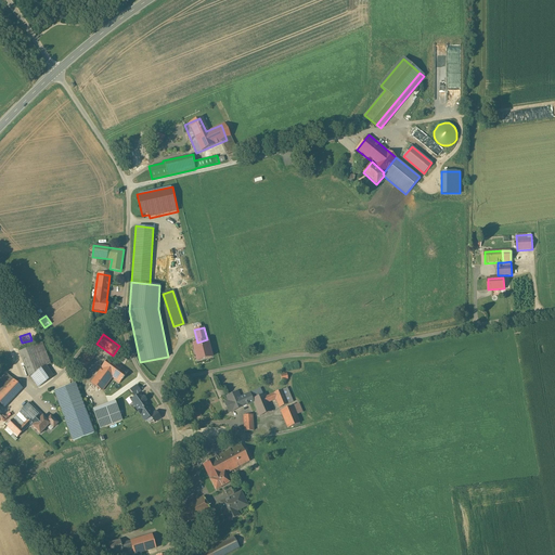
[(197,343),(192,344),(196,362),(213,358),(208,339),(207,339),(197,343)]
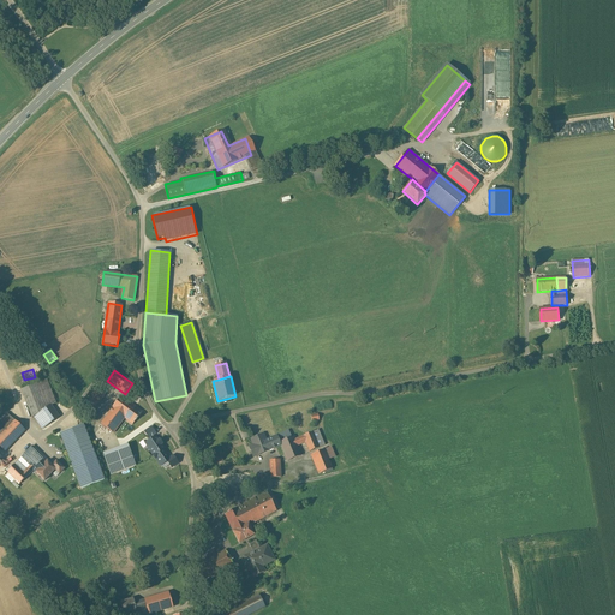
[(47,380),(22,389),(33,418),(34,417),(51,405),(57,404),(47,380)]
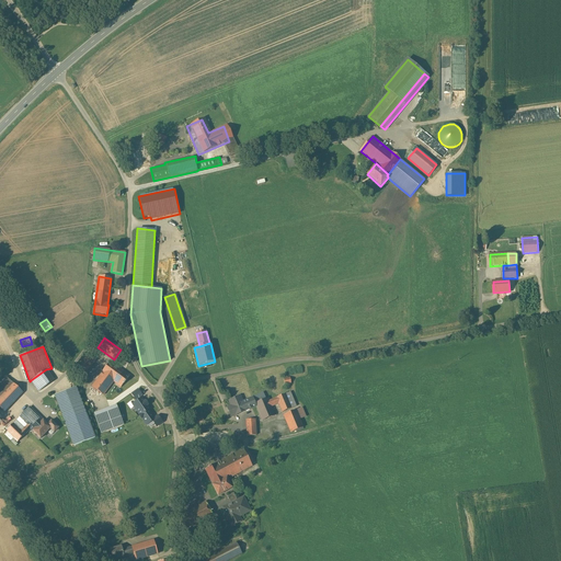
[(86,354),(73,369),(82,377),(95,362),(86,354)]
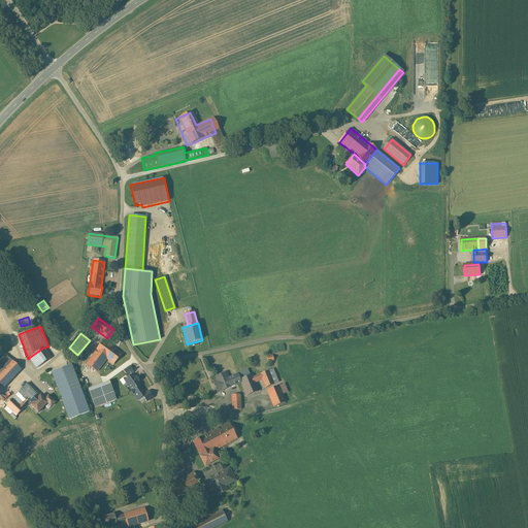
[(122,354),(104,340),(87,364),(97,372),(106,359),(113,364),(122,354)]
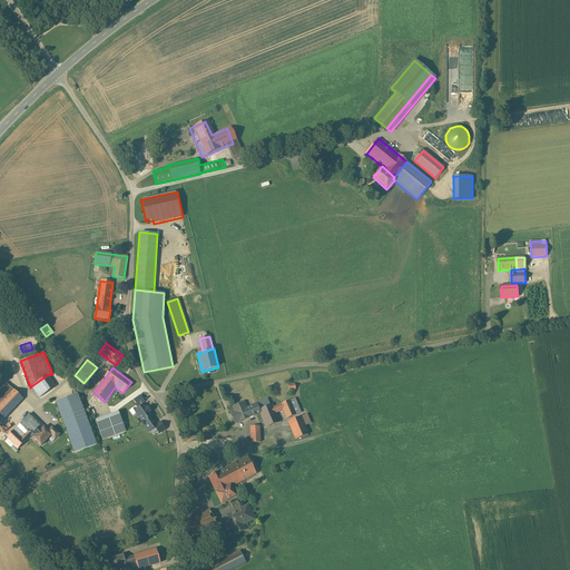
[(47,375),(31,386),(39,397),(55,386),(47,375)]
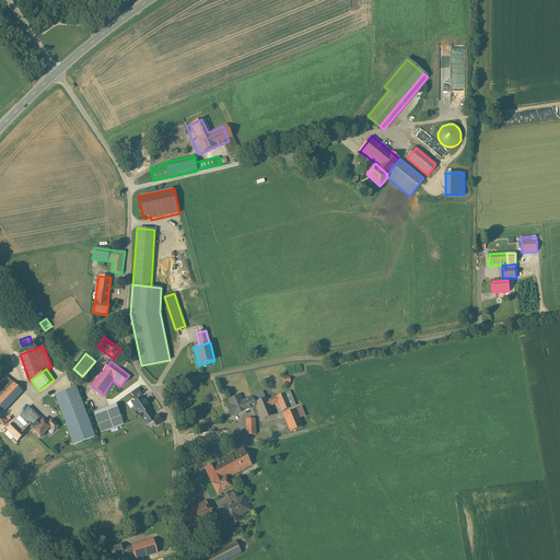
[(24,392),(6,375),(0,380),(0,407),(4,411),(24,392)]
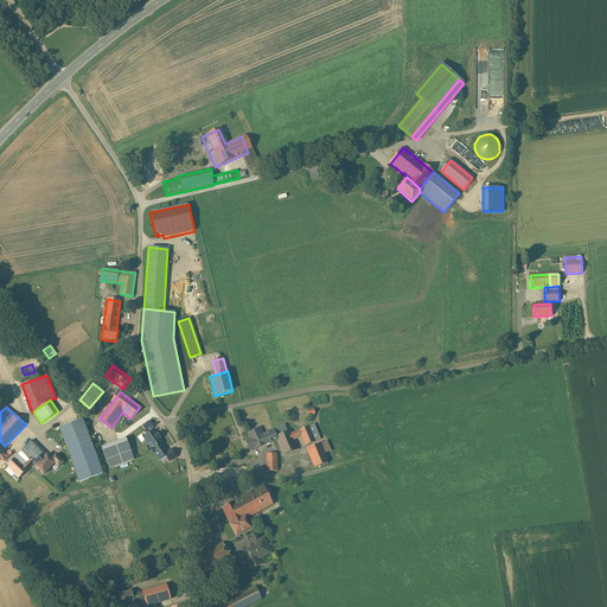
[(103,473),(84,419),(59,427),(80,483),(103,473)]
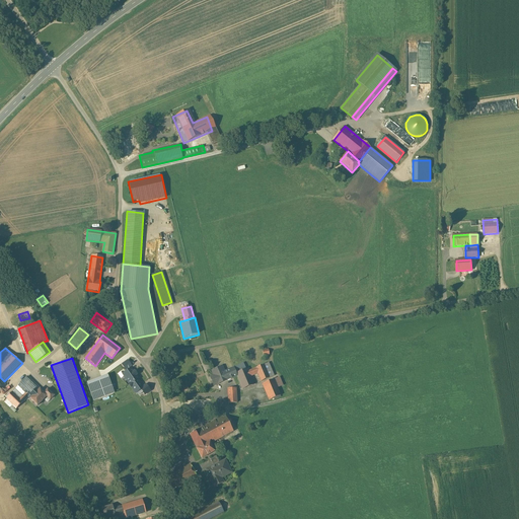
[(234,368),(237,376),(242,389),(254,384),(250,376),(257,373),(262,381),(274,376),(269,363),(248,371),(247,369),(245,370),(243,364),(234,368)]
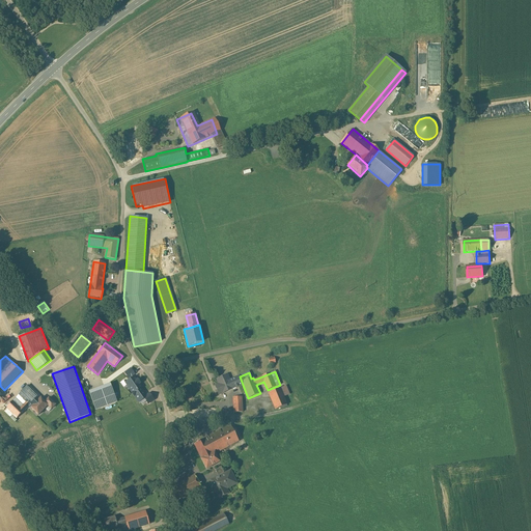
[(219,394),(243,385),(240,376),(229,381),(227,374),(217,380),(219,384),(215,386),(219,394)]
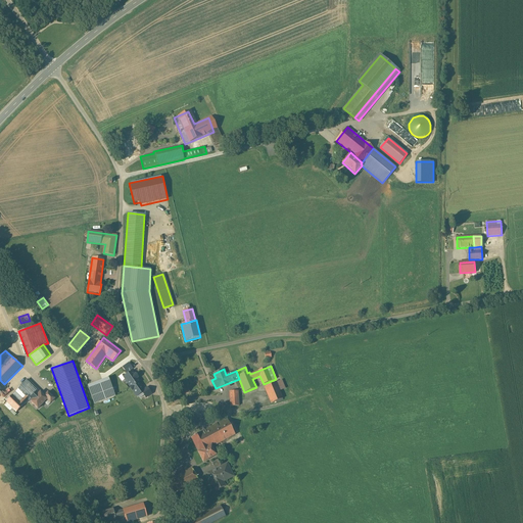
[(124,377),(126,380),(125,380),(125,382),(126,383),(127,383),(128,383),(131,387),(130,387),(137,396),(138,395),(142,392),(145,390),(144,389),(139,382),(140,381),(137,378),(138,377),(136,374),(135,375),(132,371),(124,377)]
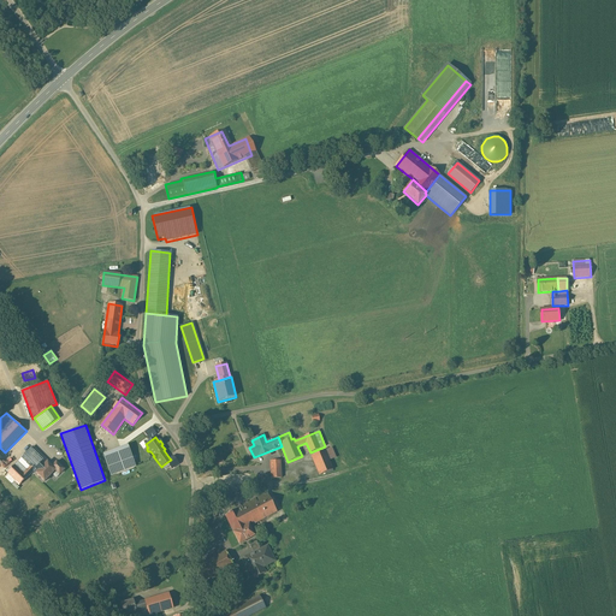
[(126,445),(104,455),(112,475),(135,467),(126,445)]
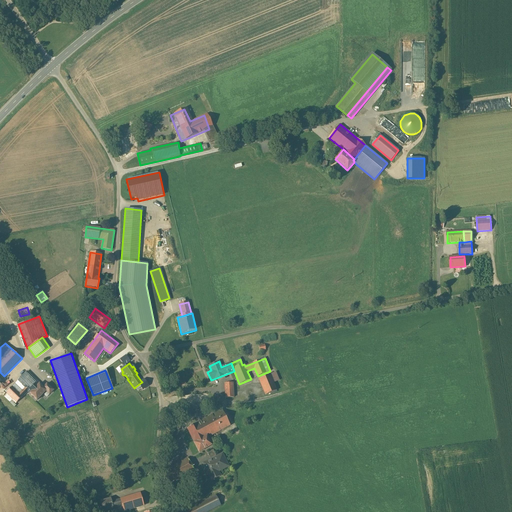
[(28,391),(37,382),(27,372),(6,393),(16,403),(28,391)]
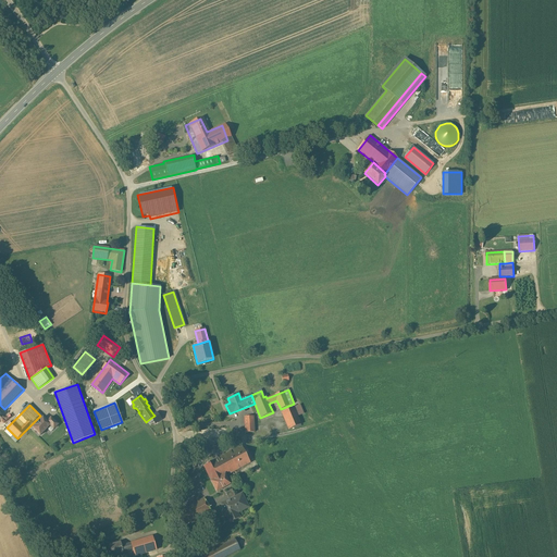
[(299,405),(282,412),(289,430),(301,424),(297,416),(304,413),(299,405)]
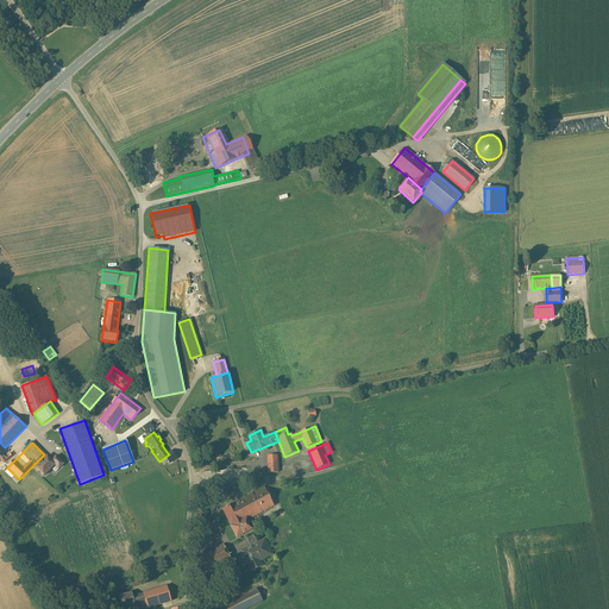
[(218,449),(209,452),(212,459),(220,456),(218,449)]
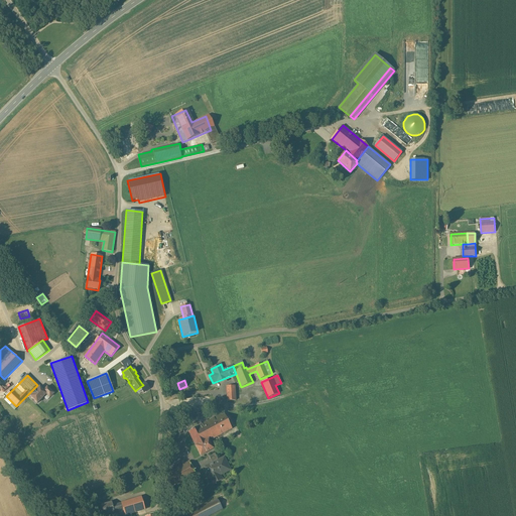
[(142,384),(143,385),(140,387),(142,390),(144,392),(149,388),(145,382),(142,384)]
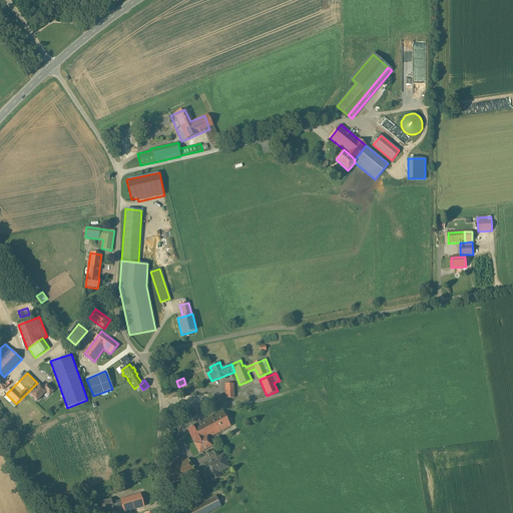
[(37,383),(28,392),(37,401),(46,392),(43,388),(37,383)]
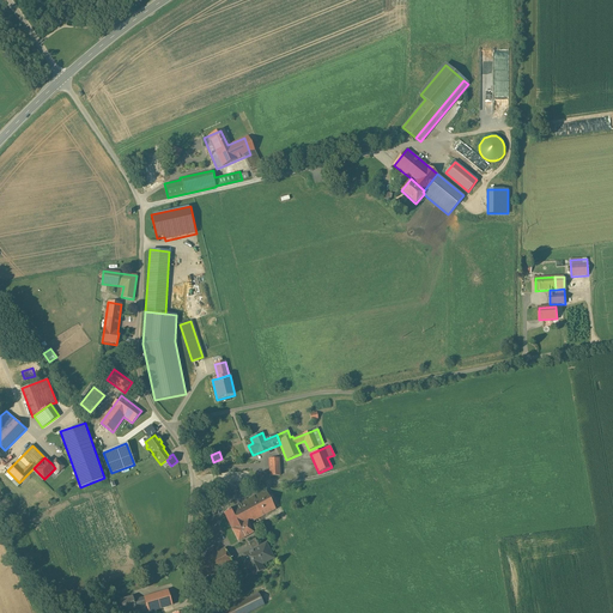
[(279,471),(279,459),(269,459),(271,477),(280,475),(279,471)]
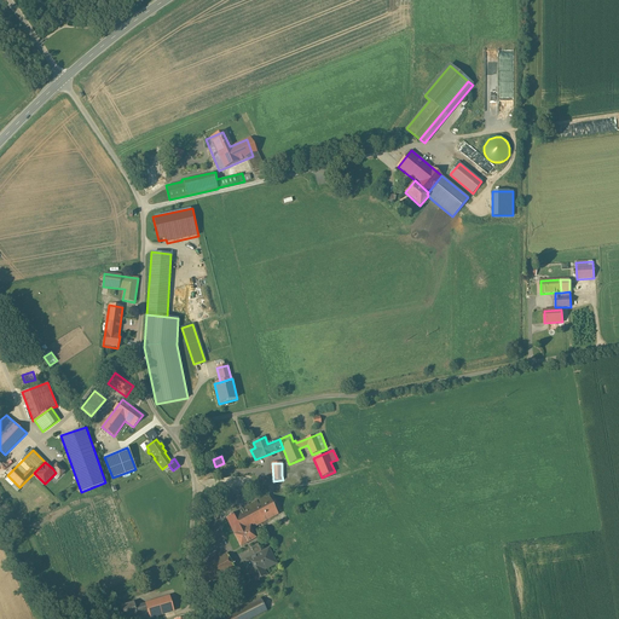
[(57,464),(52,468),(56,473),(59,476),(65,472),(57,464)]
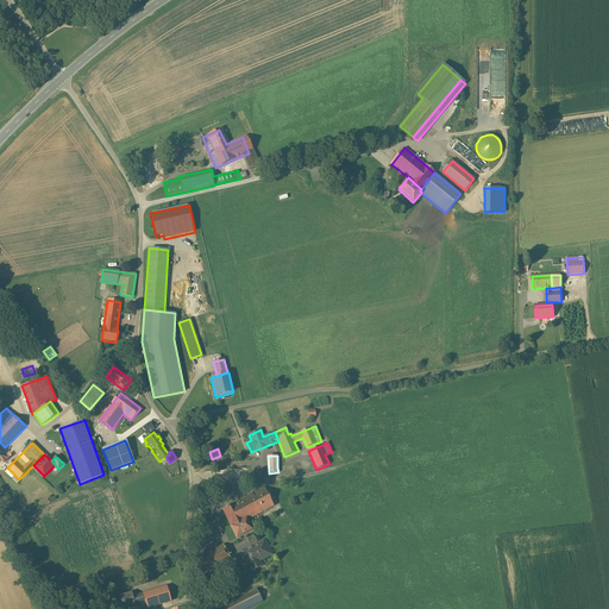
[(270,509),(262,489),(219,508),(233,539),(250,532),(244,520),(270,509)]
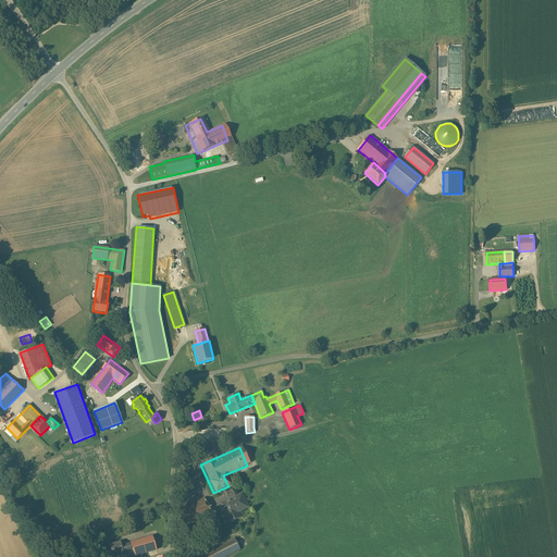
[(189,459),(182,458),(180,482),(187,483),(189,459)]
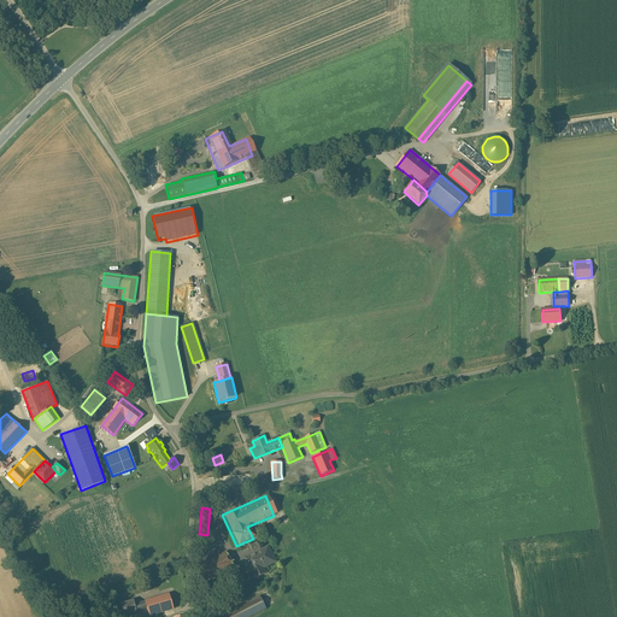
[(276,562),(268,545),(260,548),(257,542),(250,546),(253,552),(244,558),(254,579),(265,573),(264,568),(276,562)]
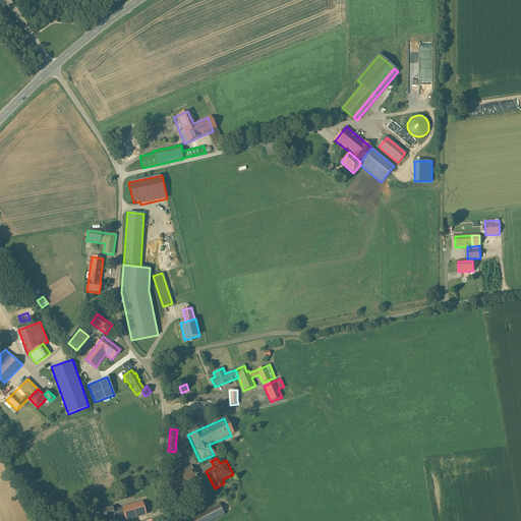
[(197,478),(190,466),(165,480),(172,493),(197,478)]
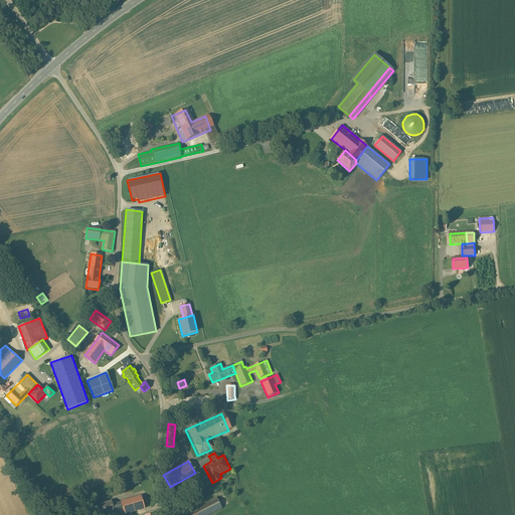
[(125,514),(145,509),(141,496),(114,504),(113,500),(100,504),(104,514),(119,510),(120,514),(121,514),(124,514),(125,514)]
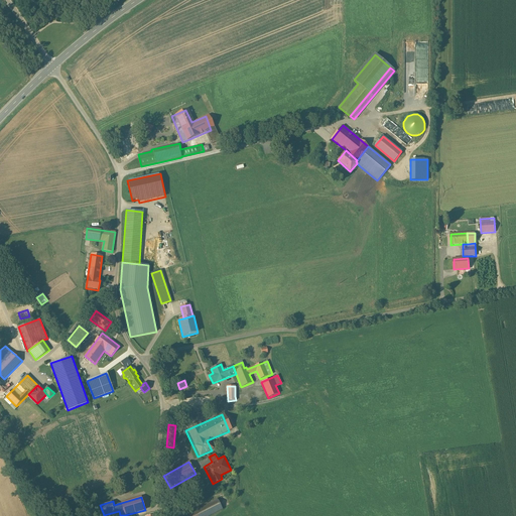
[(209,515),(223,509),(218,499),(185,514),(186,515),(209,515)]
